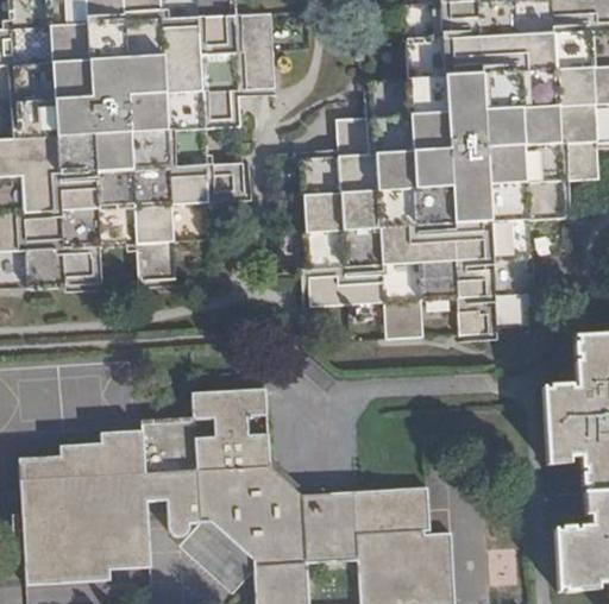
[(11,0),(12,30),(0,29),(0,250),(25,249),(27,285),(101,281),(99,245),(136,243),(138,280),(175,277),(173,240),(209,238),(208,201),(244,200),(242,163),(206,164),(203,129),(240,126),(238,89),(272,87),(269,13),(233,16),(231,0),(11,0)]
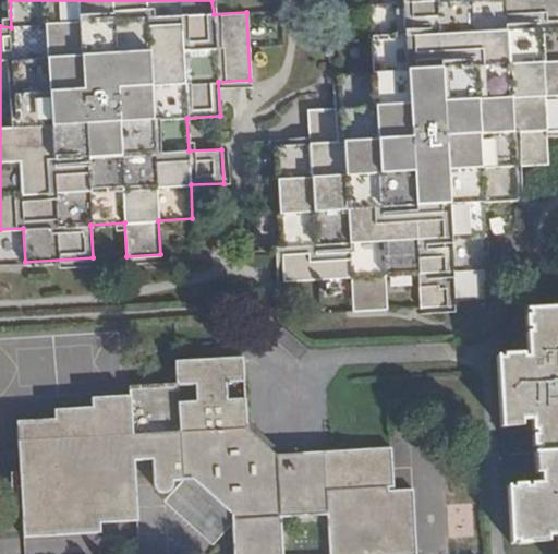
[(403,0),(403,3),(370,4),(373,72),(340,73),(342,107),(310,108),(311,144),(277,146),(283,280),(351,277),(352,310),(386,308),(386,274),(417,274),(420,306),(455,304),(452,272),(485,268),(483,201),(516,200),(513,166),(548,164),(546,130),(557,129),(557,0),(403,0)]
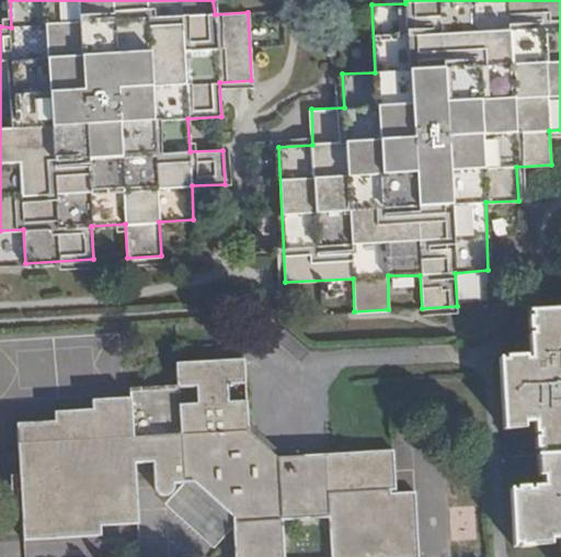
[(539,454),(560,452),(560,309),(530,311),(530,317),(527,317),(528,328),(531,328),(531,334),(528,336),(529,359),(525,359),(525,355),(505,355),(505,360),(500,360),(503,428),(523,427),(522,420),(534,419),(535,431),(538,432),(538,438),(535,438),(536,446),(538,446),(539,454)]
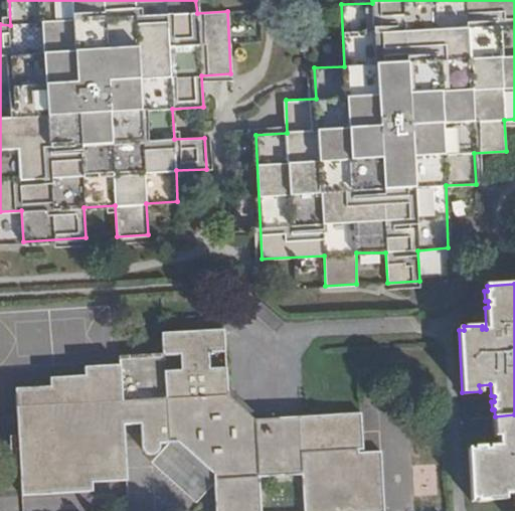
[(164,397),(226,393),(225,366),(207,367),(207,352),(224,351),(223,329),(161,332),(162,352),(162,354),(180,353),(181,368),(163,369),(164,397)]
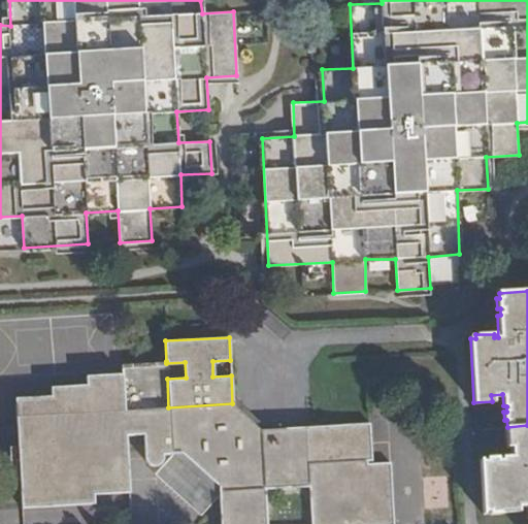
[(124,408),(168,407),(167,379),(166,363),(166,361),(122,364),(123,373),(124,408)]
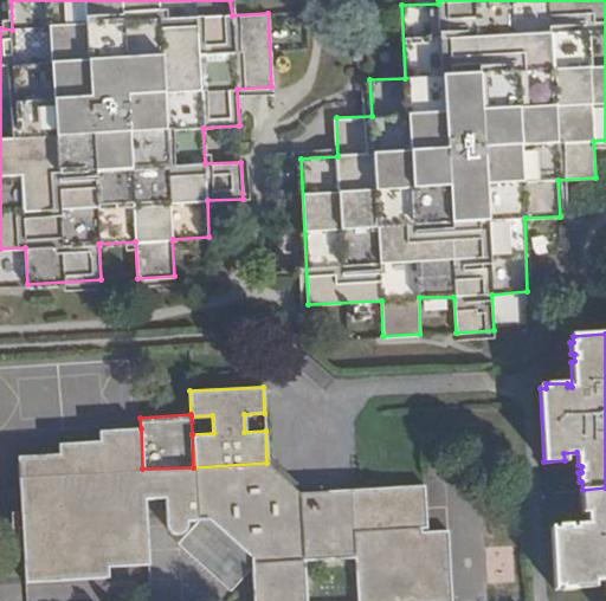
[(191,417),(192,434),(213,433),(212,415),(191,417)]
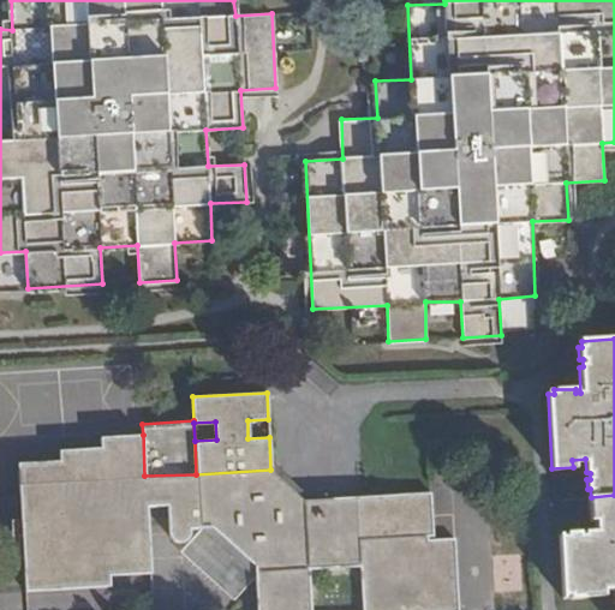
[(199,527),(196,474),(144,476),(143,435),(101,437),(101,447),(59,449),(60,460),(18,462),(25,590),(109,585),(108,574),(150,572),(147,504),(168,503),(169,534),(171,537),(172,539),(177,542),(179,542),(181,542),(186,539),(187,537),(190,534),(190,532),(190,527),(199,527)]
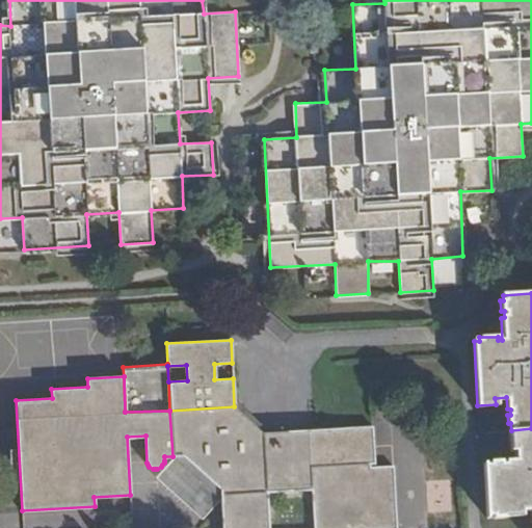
[(267,492),(263,432),(235,410),(234,406),(169,411),(173,456),(183,455),(220,486),(220,494),(267,492)]
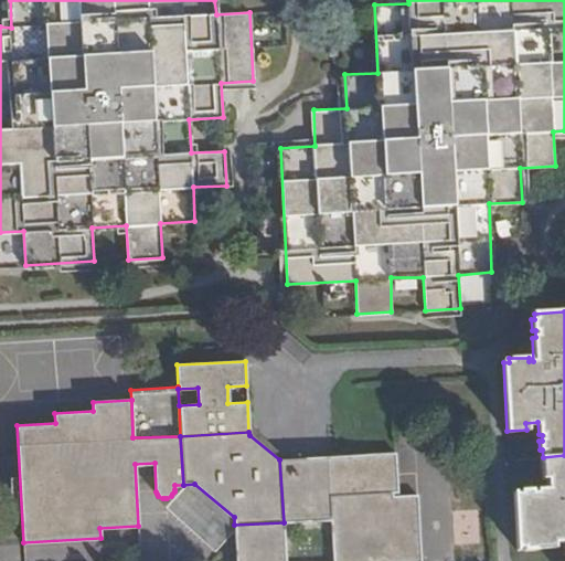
[(395,453),(279,459),(284,522),(330,519),(329,496),(392,493),(397,491),(395,453)]
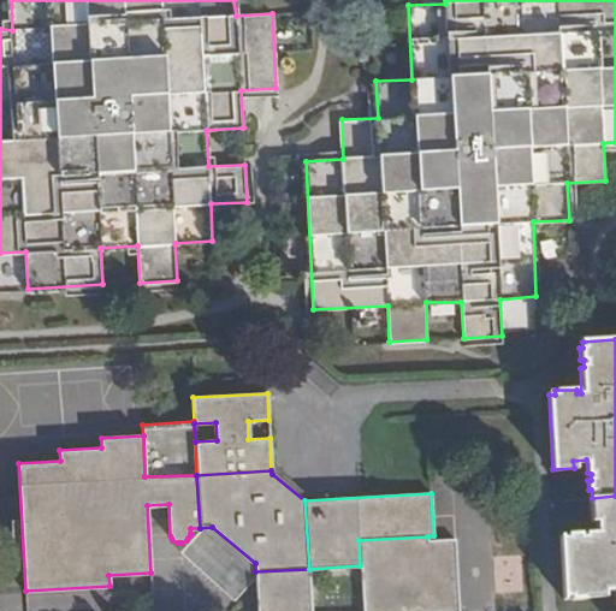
[(615,496),(592,498),(588,499),(588,520),(596,521),(597,532),(585,533),(585,537),(579,538),(579,534),(567,534),(567,538),(561,538),(562,593),(570,593),(570,598),(603,597),(602,588),(615,588),(615,603),(615,496)]
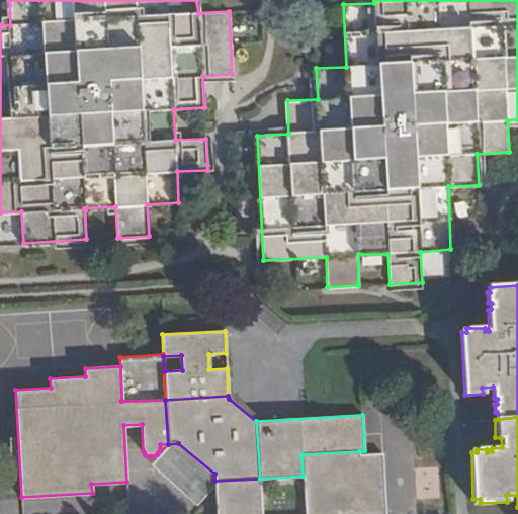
[(214,486),(214,481),(214,474),(178,443),(168,444),(169,464),(195,487),(214,486)]
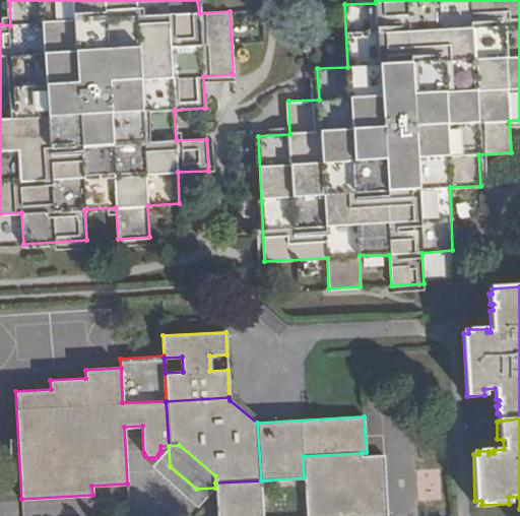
[(361,456),(361,453),(303,456),(304,477),(306,515),(387,515),(383,455),(361,456)]
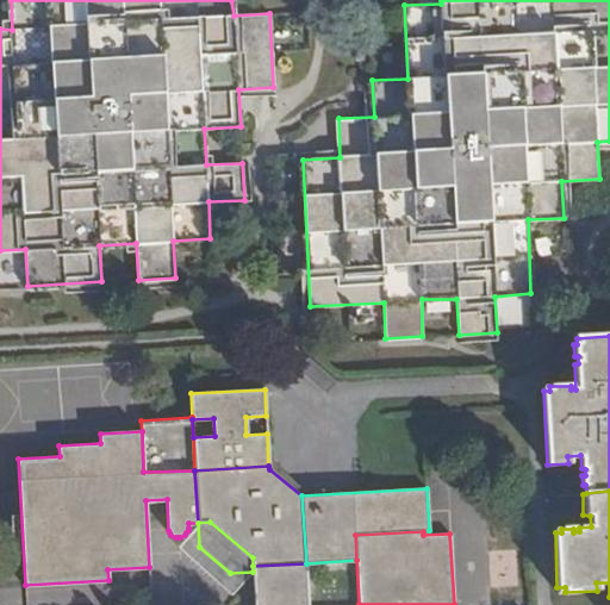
[(359,604),(356,560),(306,563),(307,604),(359,604)]
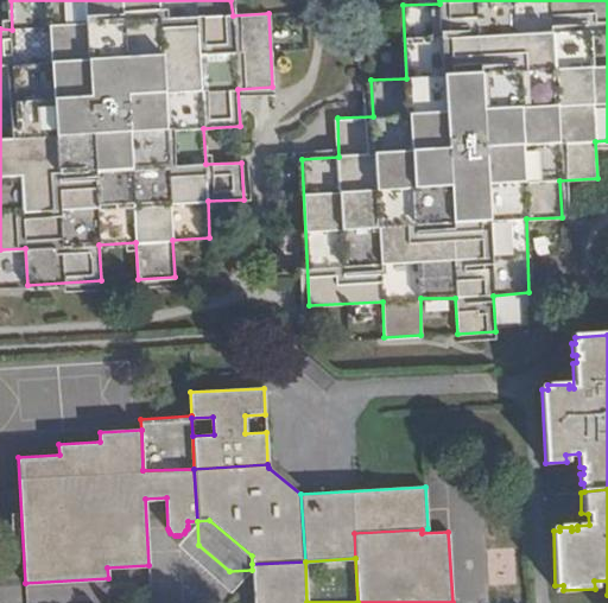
[(306,602),(305,562),(252,564),(252,570),(253,602),(306,602)]
